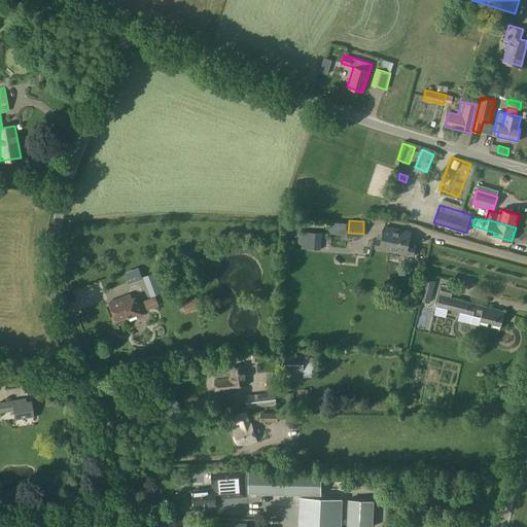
[(376,244),(375,248),(414,256),(416,246),(409,244),(410,236),(411,234),(385,229),(383,238),(376,237),(374,244),(376,244)]
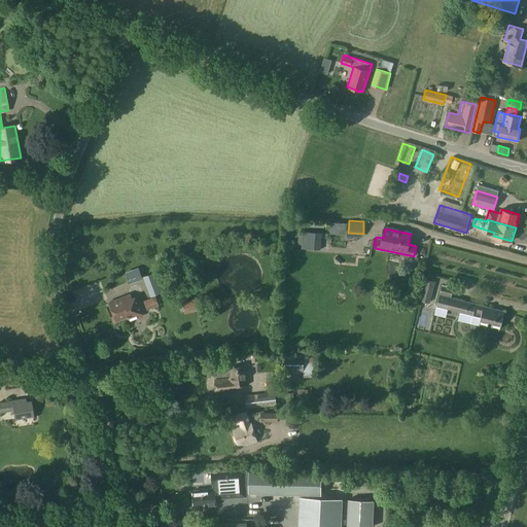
[(343,244),(341,231),(327,233),(329,246),(343,244)]
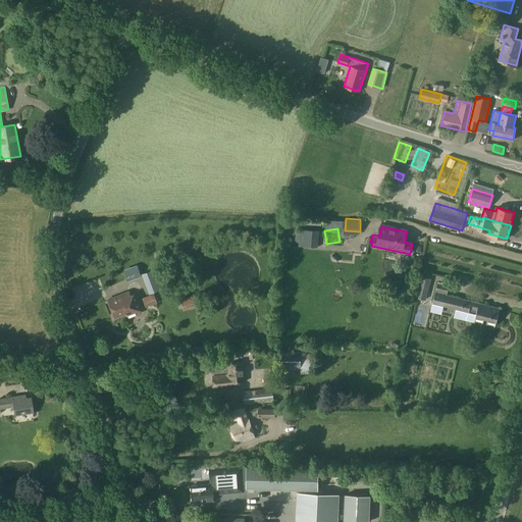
[(320,247),(320,237),(302,235),(302,245),(320,247)]
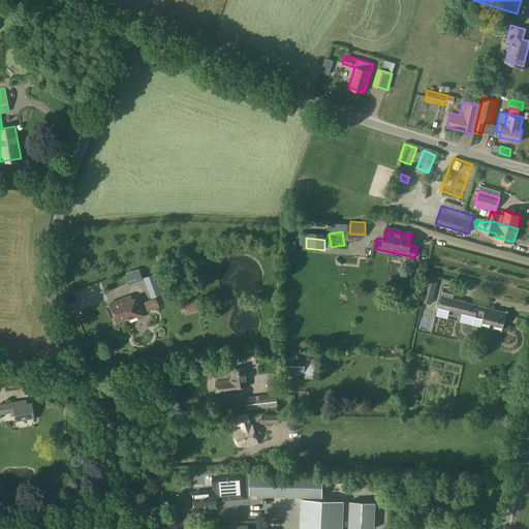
[(138,270),(126,274),(129,284),(142,280),(138,270)]
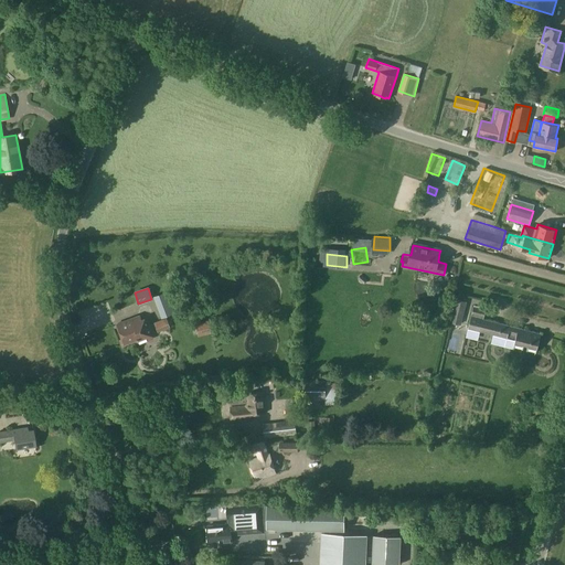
[(168,291),(152,297),(160,318),(174,312),(168,291)]
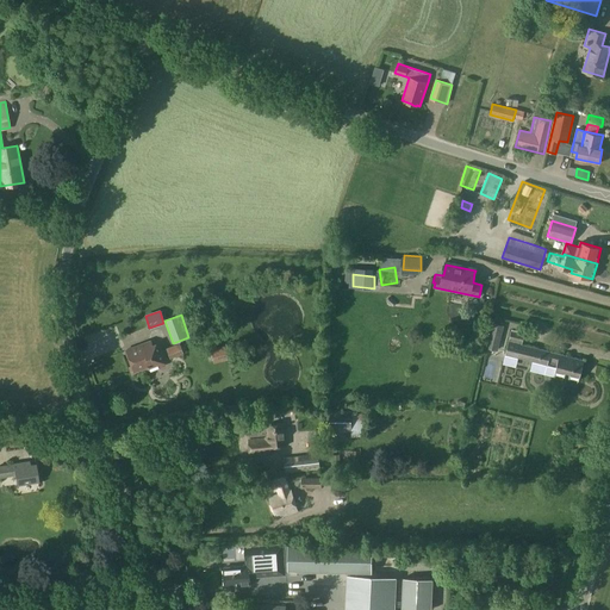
[(505,325),(493,322),(487,347),(498,350),(505,325)]
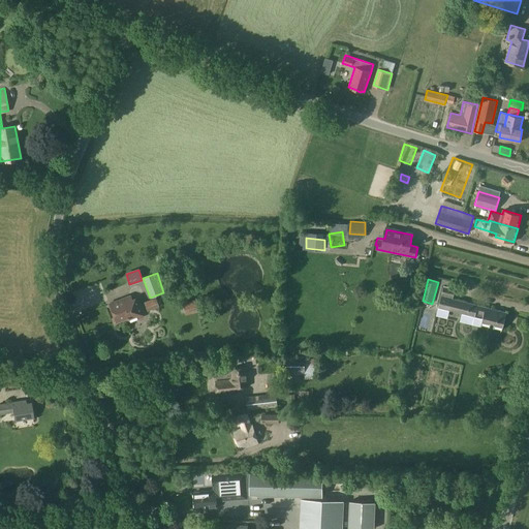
[(453,297),(455,289),(443,286),(441,294),(453,297)]
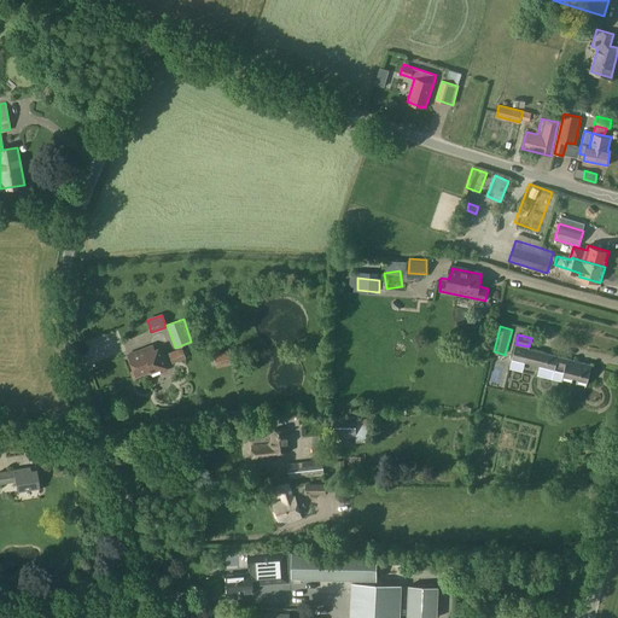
[(127,355),(135,377),(151,371),(152,375),(167,369),(158,348),(153,350),(152,345),(127,355)]
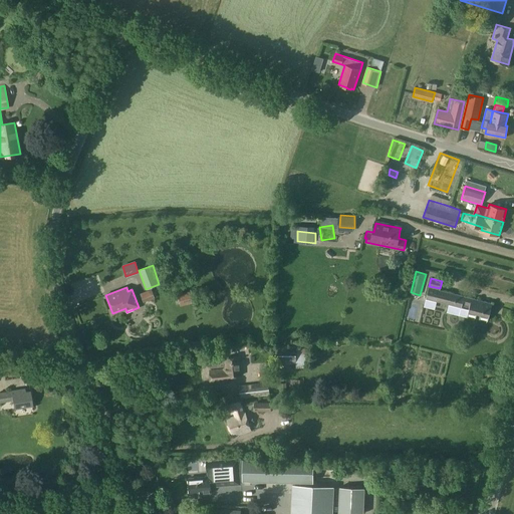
[(427,299),(436,301),(461,307),(462,303),(470,305),(467,316),(488,321),(492,303),(439,290),(430,287),(427,299)]
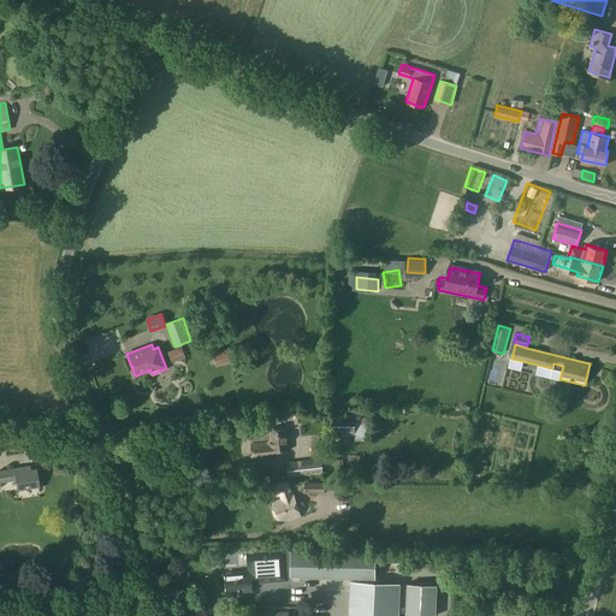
[(167,353),(171,361),(184,356),(182,348),(167,353)]
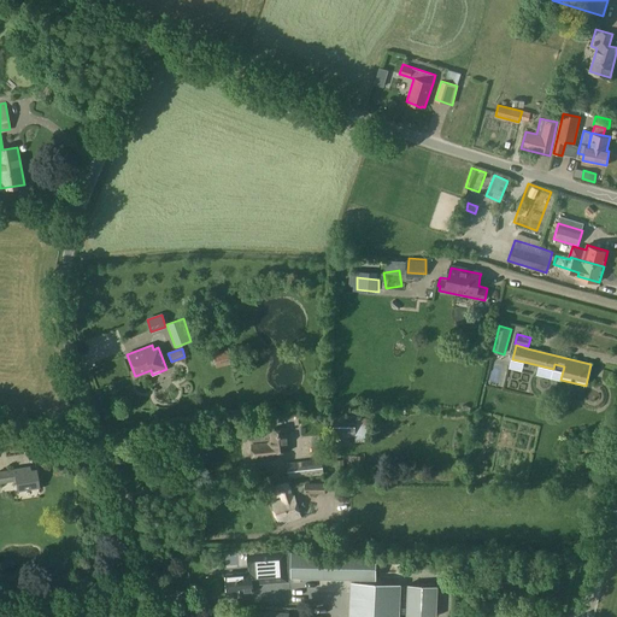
[(227,351),(213,354),(216,365),(229,363),(227,351)]
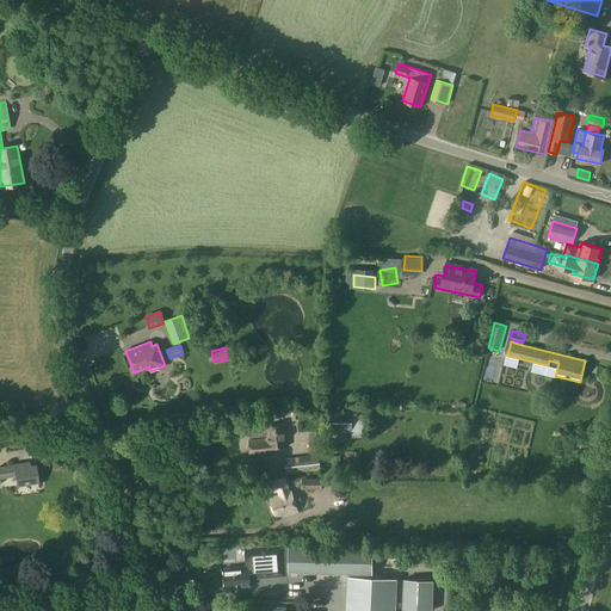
[(487,358),(487,370),(498,371),(499,358),(487,358)]
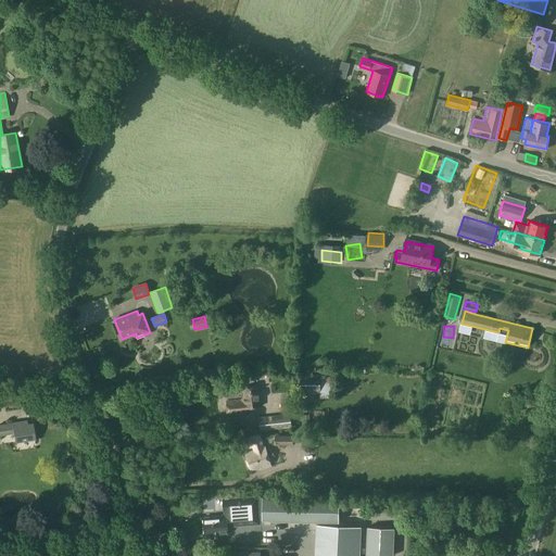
[(320,392),(319,375),(301,375),(301,392),(320,392)]
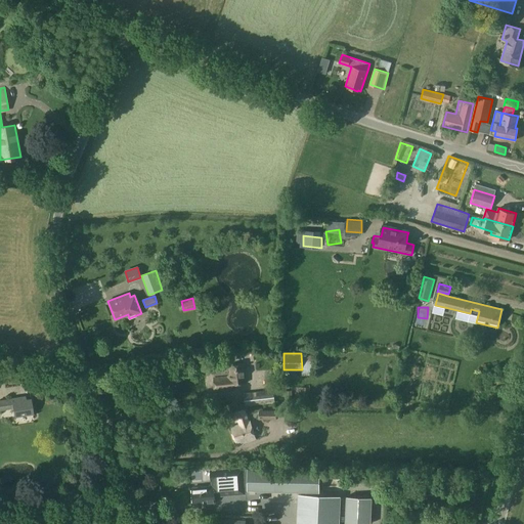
[(231,384),(246,383),(244,363),(229,365),(230,377),(213,378),(215,391),(232,389),(231,384)]
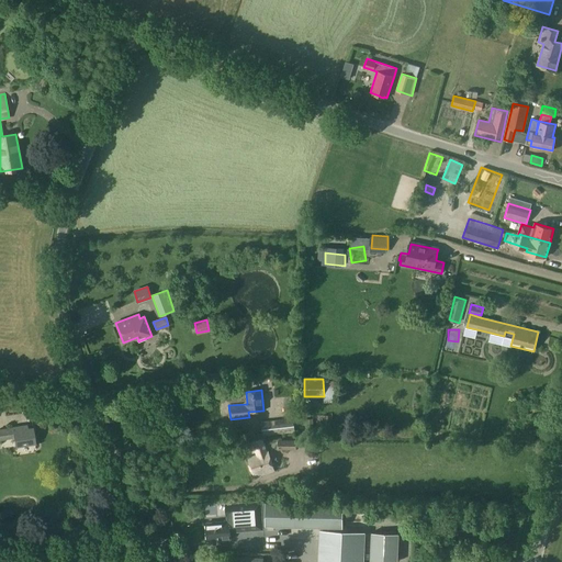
[(261,422),(263,435),(295,431),(293,418),(261,422)]
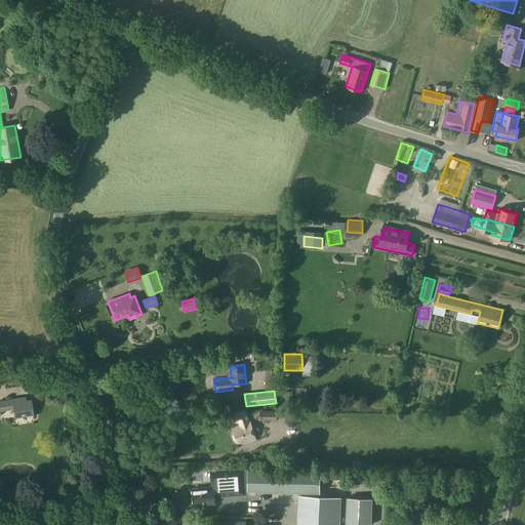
[(26,397),(0,401),(0,411),(13,409),(14,417),(33,414),(31,399),(26,400),(26,397)]
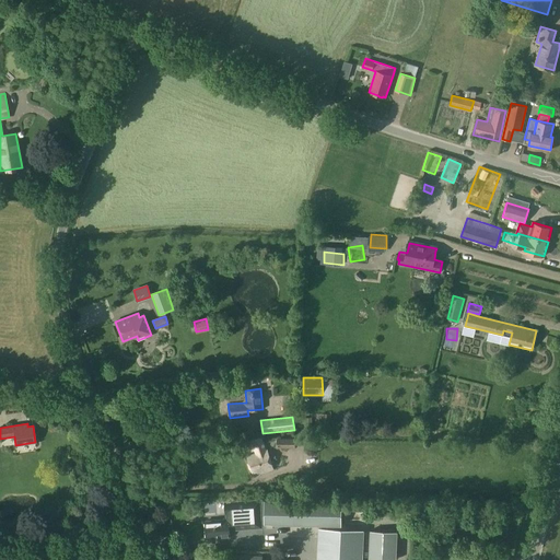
[(247,456),(253,475),(272,469),(266,450),(265,451),(261,438),(245,444),(248,452),(255,450),(256,453),(247,456)]
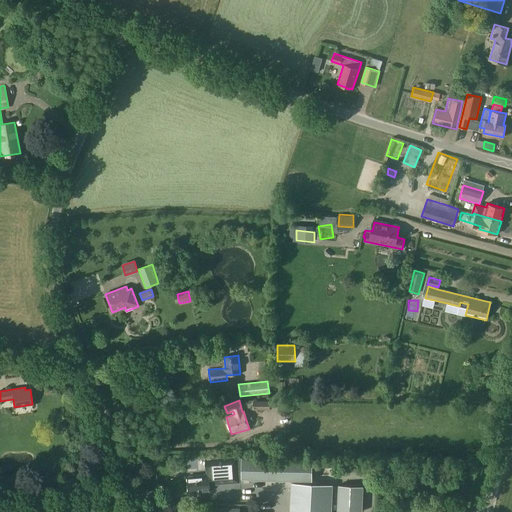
[(253,401),(253,410),(270,410),(269,401),(253,401)]
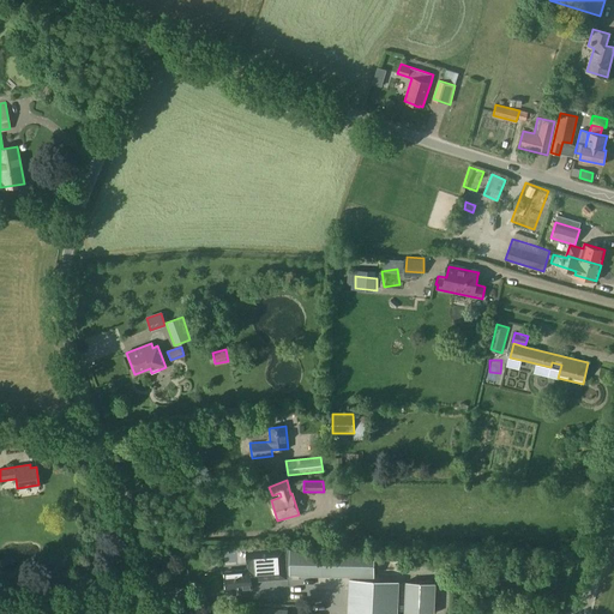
[(289,567),(286,567),(284,549),(247,553),(250,569),(226,571),(227,590),(252,589),(251,581),(287,578),(287,575),(289,573),(338,576),(374,576),(375,551),(339,551),(290,549),(289,567)]
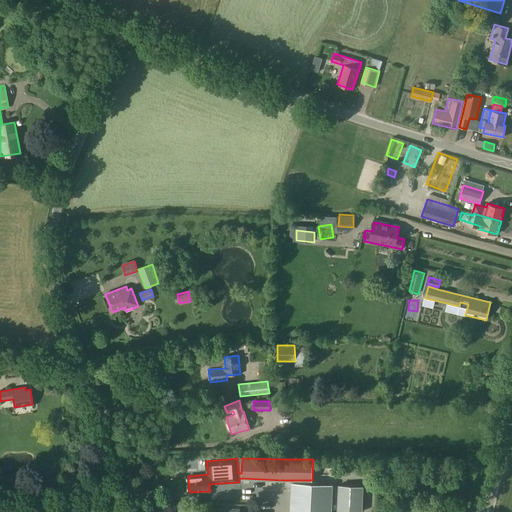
[(331,511),(332,485),(292,483),(290,511),(331,511)]
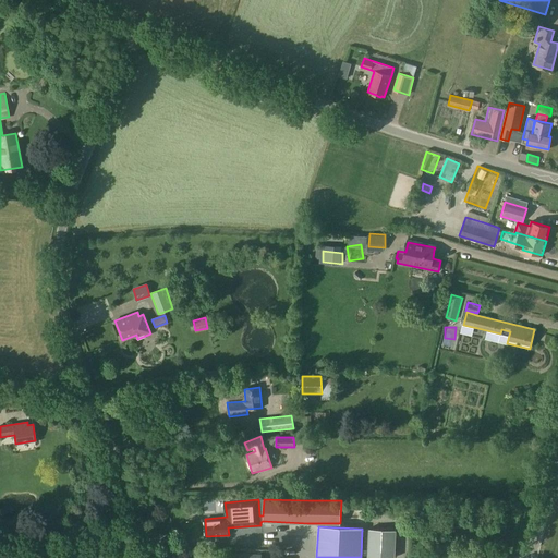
[(368,529),(367,557),(393,557),(395,530),(368,529)]
